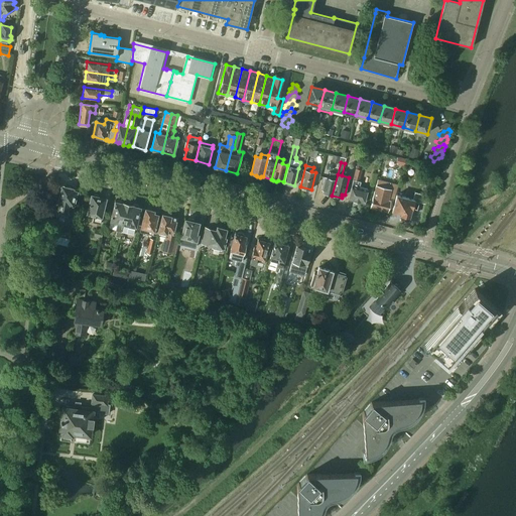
[(356,169),(348,200),(364,204),(368,189),(360,187),(360,184),(358,184),(362,170),(356,169)]
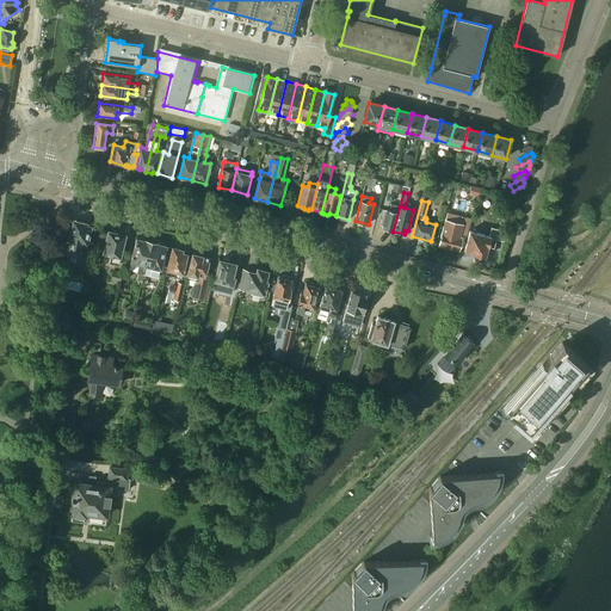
[(393,232),(400,207),(390,204),(389,211),(383,210),(381,223),(383,224),(382,228),(393,232)]
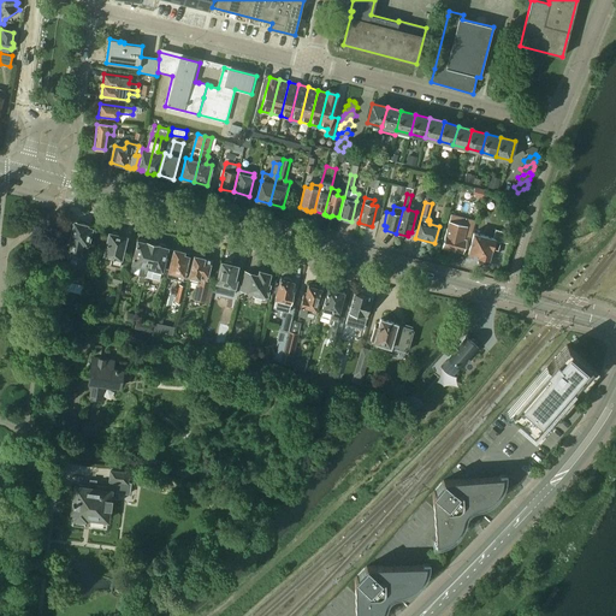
[(449,221),(442,248),(462,253),(466,240),(463,238),(467,226),(449,221)]
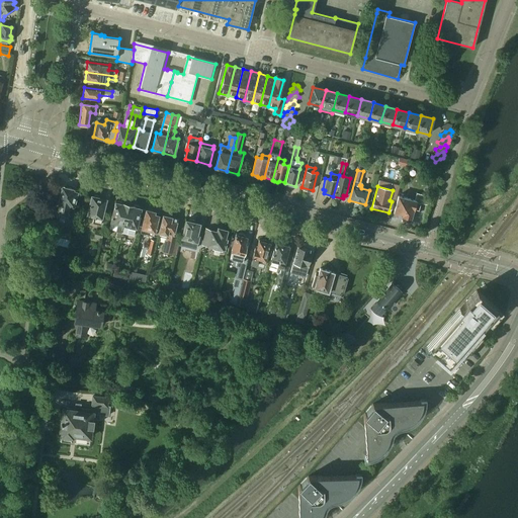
[(65,187),(63,189),(59,202),(61,202),(56,222),(51,221),(47,259),(67,264),(70,236),(69,235),(74,213),(75,205),(74,205),(77,191),(74,190),(74,189),(65,187)]
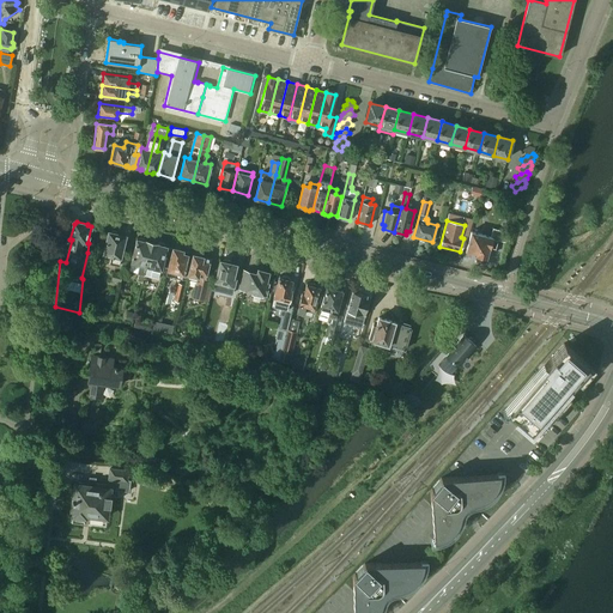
[(110,232),(109,232),(104,253),(111,255),(110,263),(120,266),(123,249),(122,248),(126,236),(119,235),(119,234),(117,231),(113,230),(111,231),(110,232)]
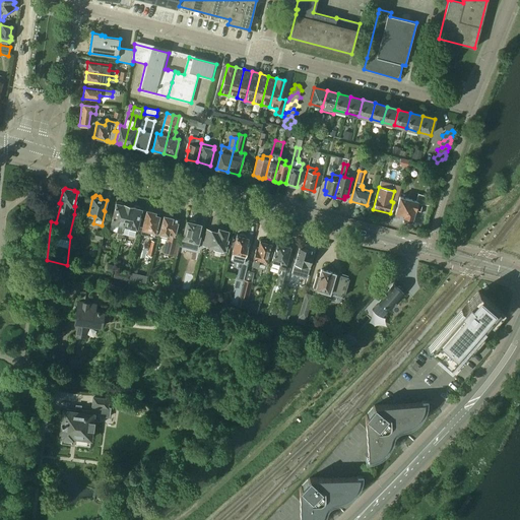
[(399,197),(395,214),(404,216),(403,217),(412,219),(414,210),(415,211),(415,209),(419,210),(421,204),(417,202),(399,197)]
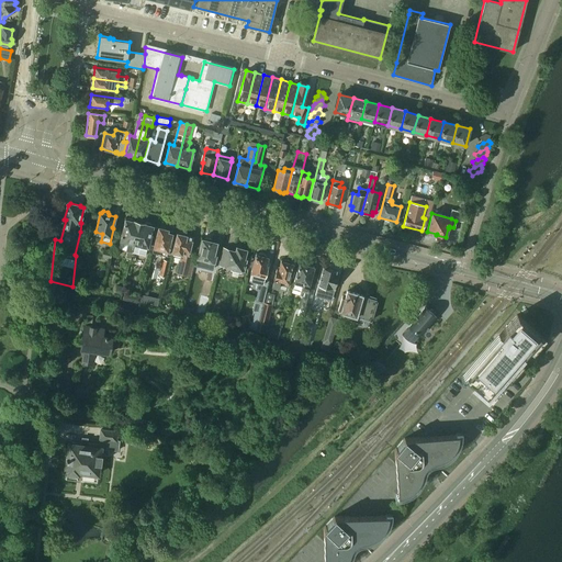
[(132,253),(139,222),(136,221),(135,220),(134,220),(133,218),(128,217),(127,220),(126,218),(121,240),(127,242),(124,251),(126,251),(132,253)]
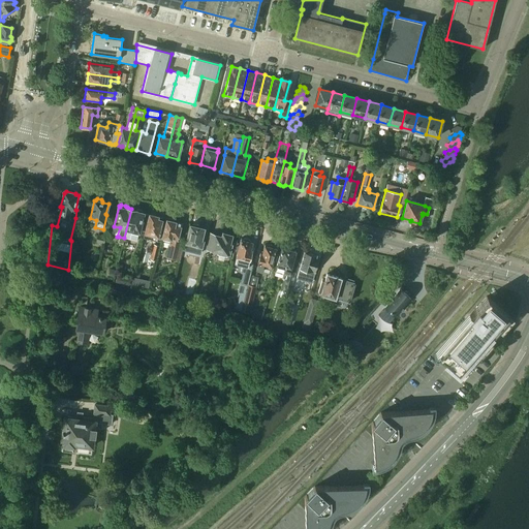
[(135,210),(131,209),(124,238),(128,239),(136,241),(138,232),(139,232),(145,213),(144,212),(143,211),(138,209),(137,210),(136,210),(135,210)]
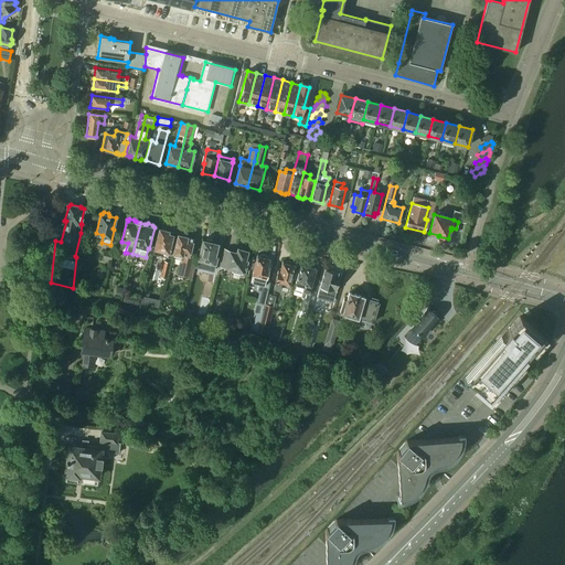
[(161,228),(159,228),(153,254),(161,256),(162,251),(169,252),(171,245),(170,244),(173,234),(168,233),(169,231),(168,231),(166,228),(162,227),(161,228)]
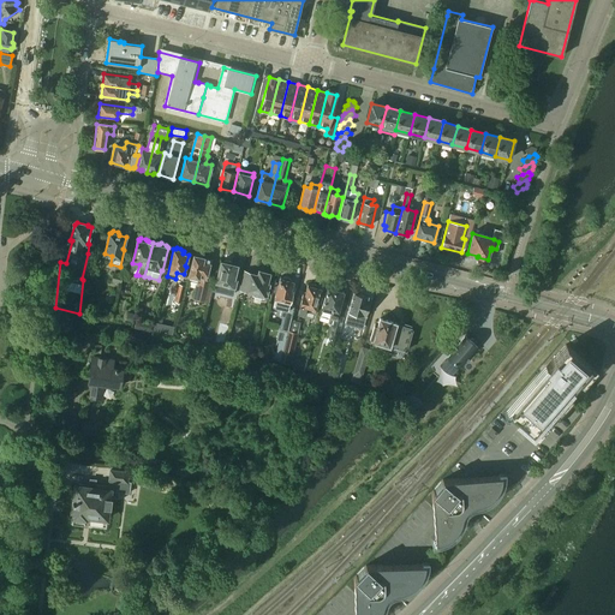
[(193,255),(189,275),(187,281),(197,284),(193,299),(208,303),(212,287),(207,286),(210,273),(208,273),(212,260),(204,257),(202,255),(197,254),(196,255),(193,255)]
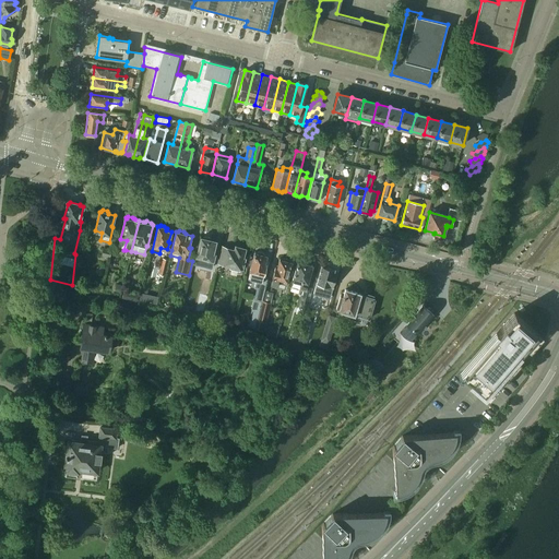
[(203,238),(201,238),(197,256),(203,258),(202,265),(212,268),(215,253),(213,253),(216,241),(210,240),(207,237),(205,237),(203,238)]
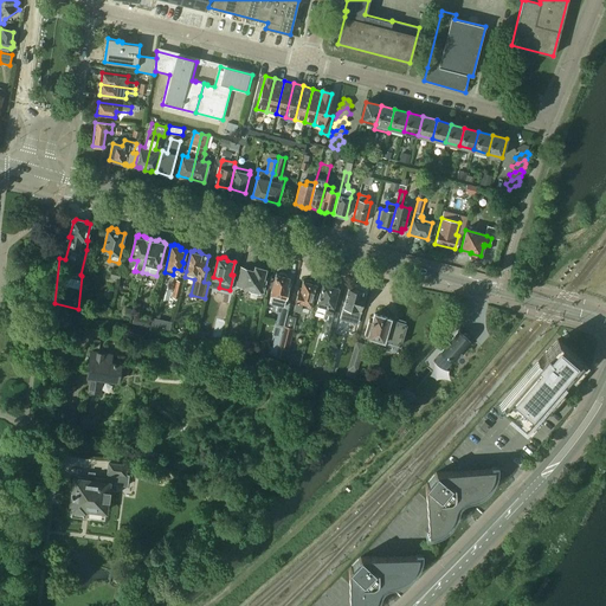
[(242,268),(237,284),(250,288),(250,291),(257,292),(257,290),(263,291),(265,281),(264,279),(266,270),(256,268),(256,271),(242,268)]
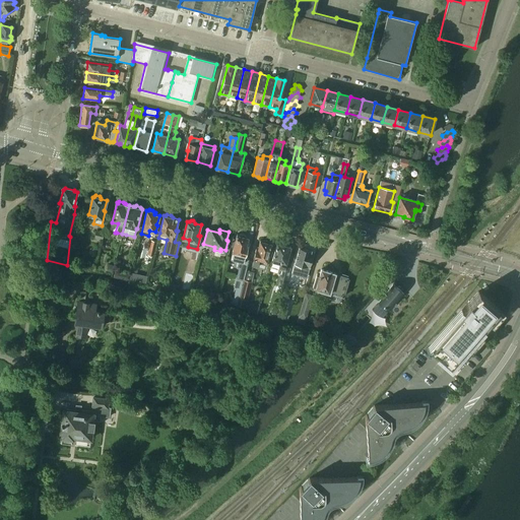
[(243,280),(249,258),(248,258),(248,260),(245,259),(248,246),(247,245),(249,238),(247,237),(244,234),(239,235),(237,235),(232,256),(232,259),(238,261),(237,267),(239,268),(237,278),(243,280)]
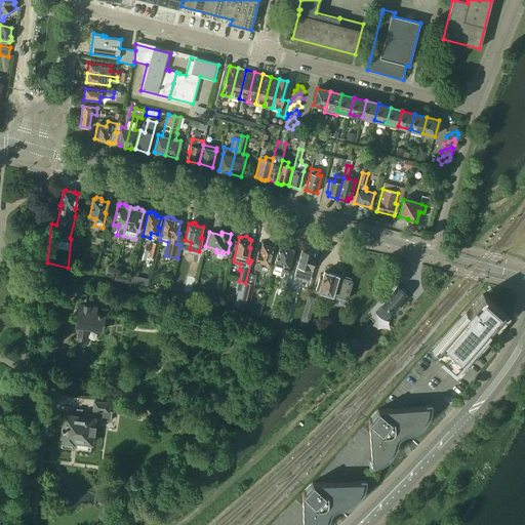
[(258,249),(254,267),(260,268),(261,265),(269,267),(274,245),(272,244),(269,241),(265,243),(263,242),(260,250),(258,249)]
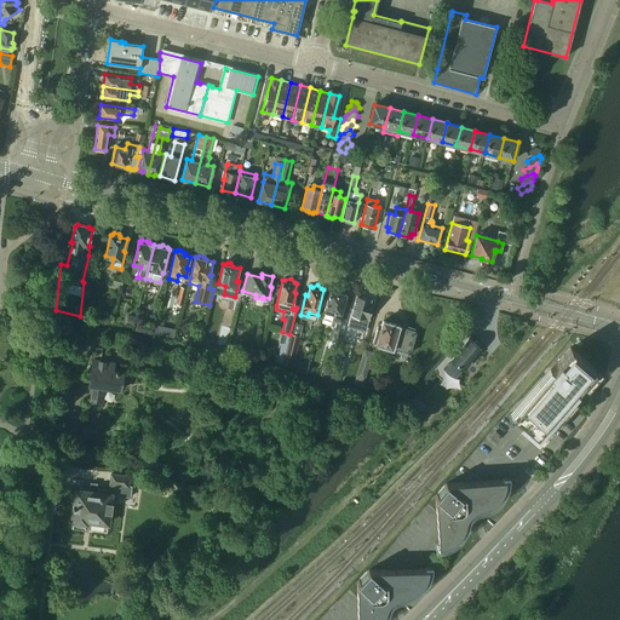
[(182,308),(187,290),(179,287),(176,305),(182,308)]
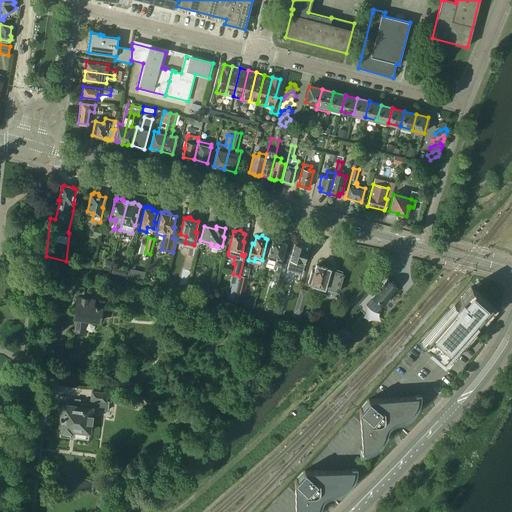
[(274,240),(273,240),(267,262),(281,266),(287,244),(280,242),(279,240),(276,239),(274,240)]
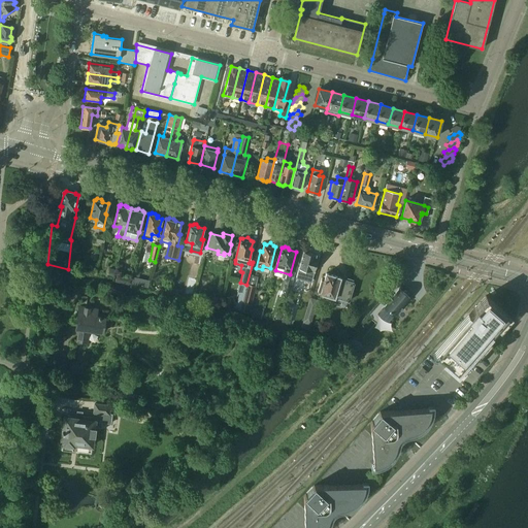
[(303,252),(299,271),(303,272),(303,273),(311,275),(312,271),(315,271),(319,256),(316,256),(316,255),(303,252)]
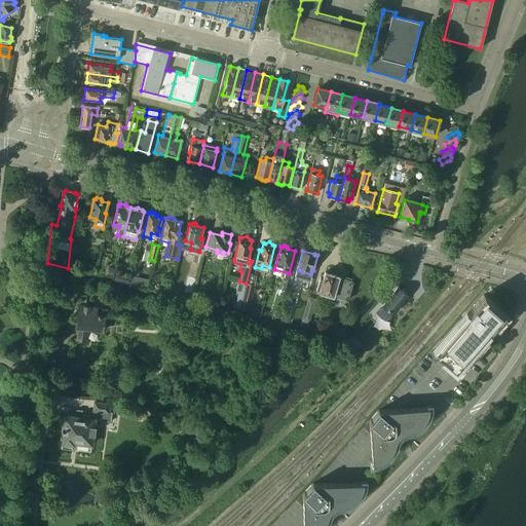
[(321,278),(316,290),(321,291),(320,292),(331,295),(330,299),(339,301),(341,298),(347,300),(352,282),(351,280),(351,279),(350,278),(347,277),(345,278),(345,279),(339,277),(339,276),(326,272),(324,279),(321,278)]
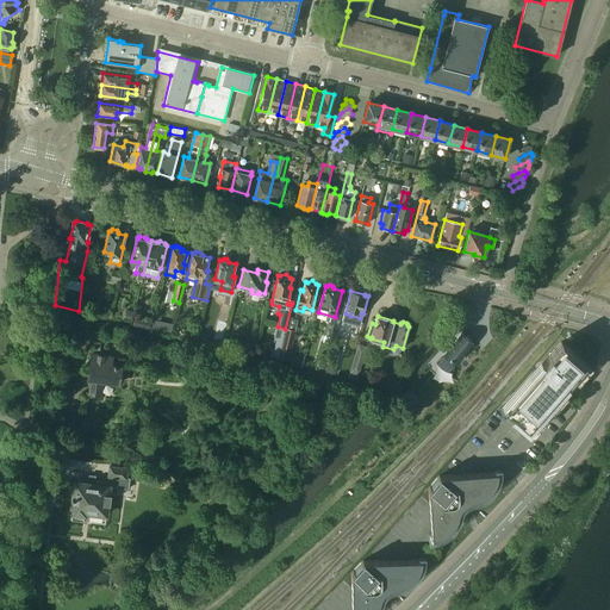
[(159,321),(156,327),(170,331),(173,324),(159,321)]
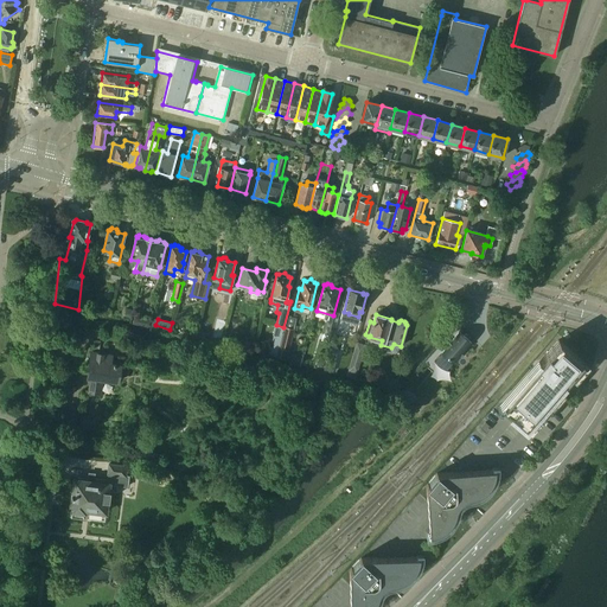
[(333,337),(337,325),(327,323),(324,334),(333,337)]
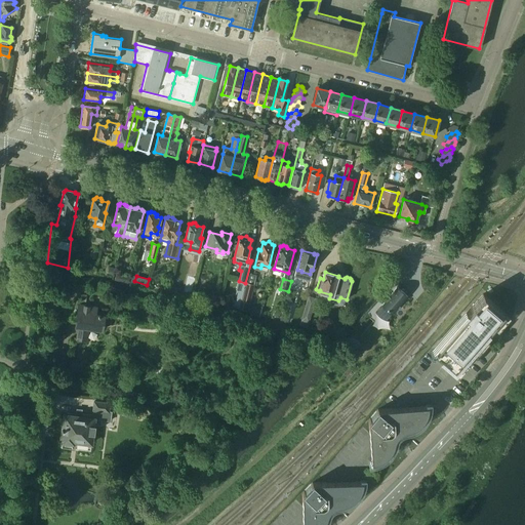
[(255,286),(246,284),(242,301),(250,305),(255,286)]
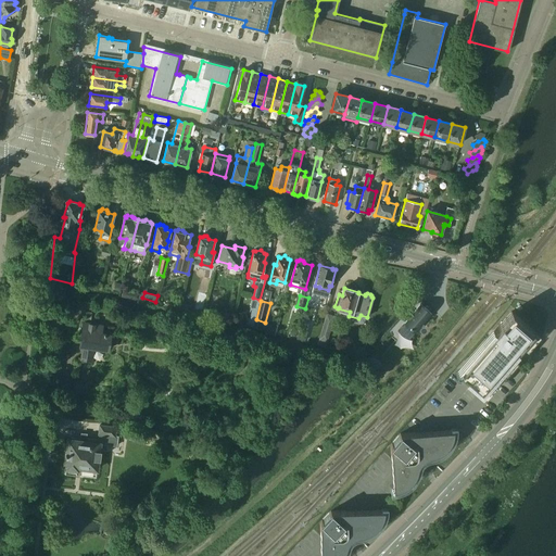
[(420,304),(397,331),(408,340),(431,313),(420,304)]
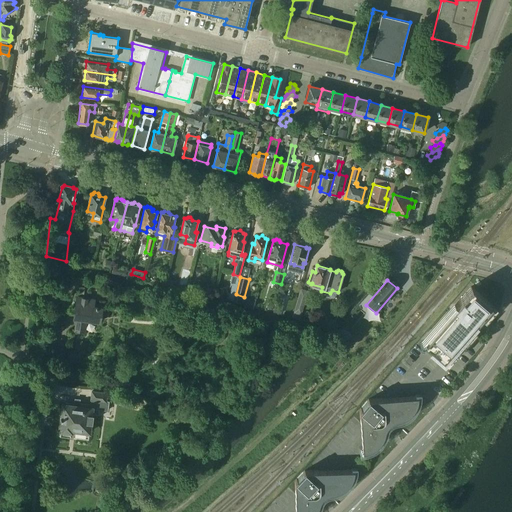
[(491,305),(471,287),(422,342),(442,360),(491,305)]
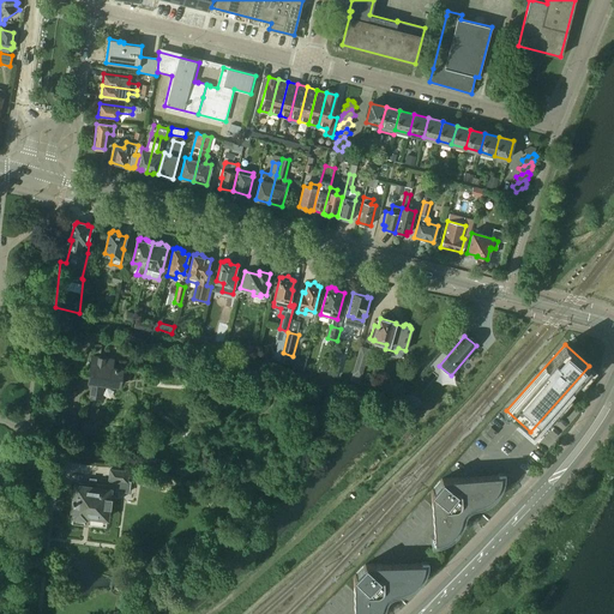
[(360,375),(369,348),(361,345),(351,373),(360,375)]
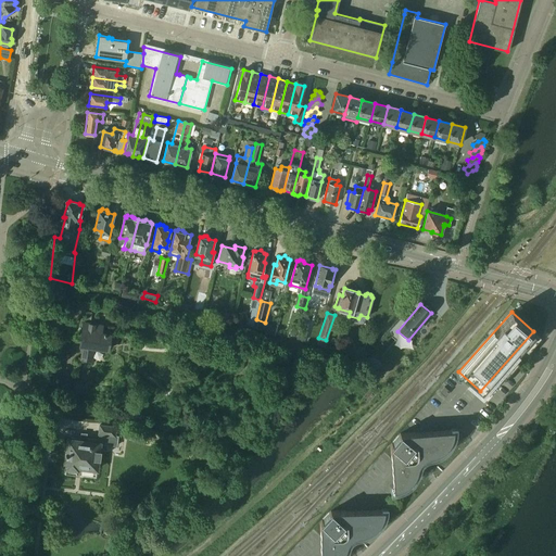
[(103,326),(84,323),(80,345),(84,346),(81,358),(91,359),(93,348),(109,350),(111,333),(102,332),(103,326)]
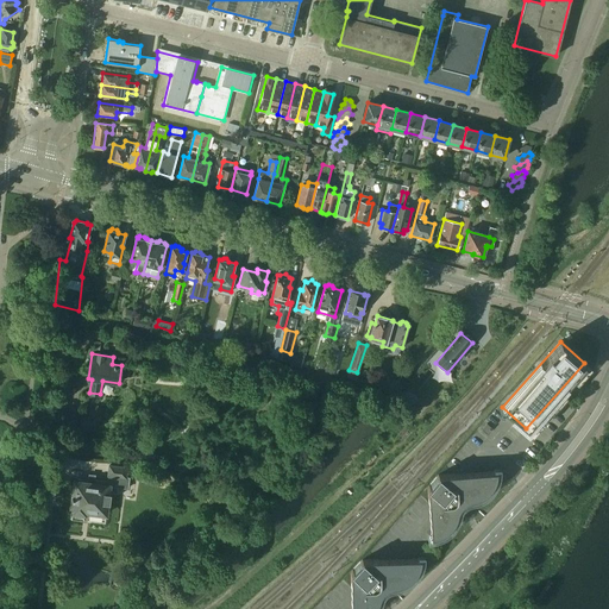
[(82,415),(80,429),(94,432),(96,418),(82,415)]
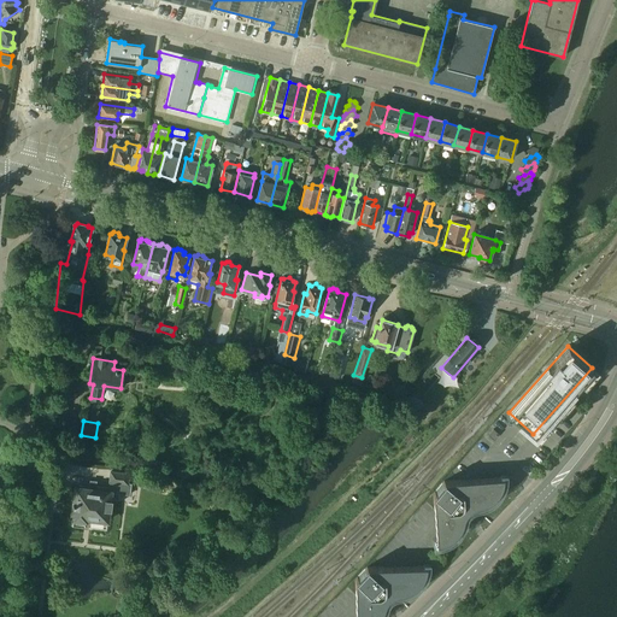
[(499,434),(493,429),(488,435),(493,440),(499,434)]
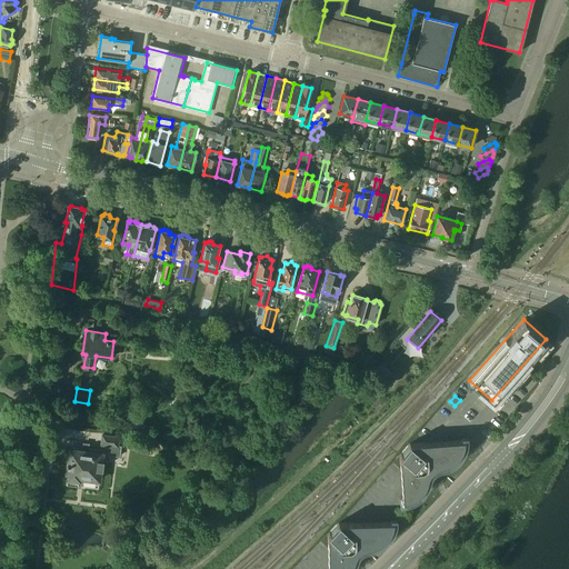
[(68,455),(66,476),(67,476),(67,477),(68,477),(67,486),(79,487),(80,478),(101,480),(103,460),(101,460),(102,455),(120,457),(121,446),(118,446),(119,436),(102,435),(101,443),(103,443),(102,449),(89,448),(89,447),(82,446),(82,448),(72,447),(72,449),(69,448),(69,455),(68,455)]
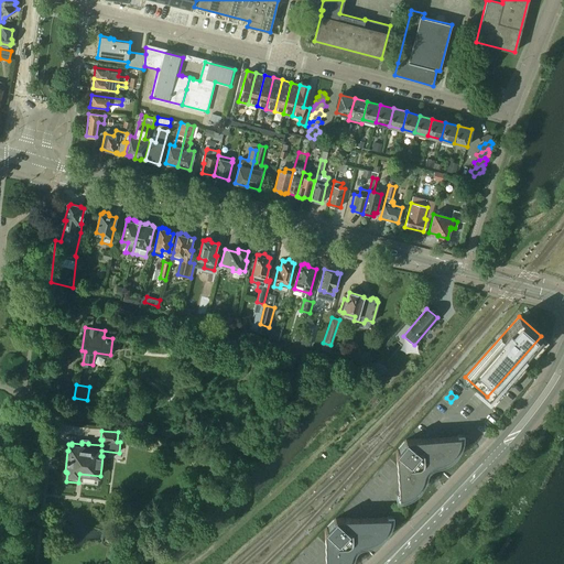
[(436,463),(438,463),(440,462),(442,462),(444,461),(446,459),(448,458),(449,457),(452,455),(453,454),(454,452),(455,451),(456,448),(457,446),(458,444),(458,442),(459,440),(459,437),(459,435),(405,440),(396,452),(399,498),(401,497),(403,497),(405,496),(407,496),(409,495),(411,494),(412,492),(414,491),(415,489),(418,488),(419,486),(420,485),(421,483),(422,480),(422,479),(423,477),(423,475),(424,473),(425,472),(425,470),(426,468),(427,467),(429,466),(431,465),(432,465),(433,464),(435,463),(436,463)]
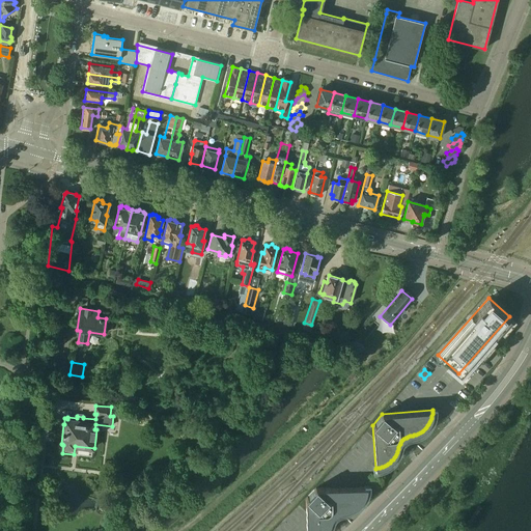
[(366,488),(366,486),(315,487),(305,499),(305,530),(326,530),(327,530),(328,529),(329,528),(329,526),(330,524),(331,521),(332,520),(332,518),(333,516),(334,515),(335,514),(336,513),(337,513),(339,512),(340,512),(341,511),(343,511),(344,511),(346,510),(348,510),(351,509),(353,508),(355,507),(356,506),(358,505),(359,504),(361,502),(362,500),(363,499),(364,497),(365,495),(365,493),(366,491),(366,488)]
